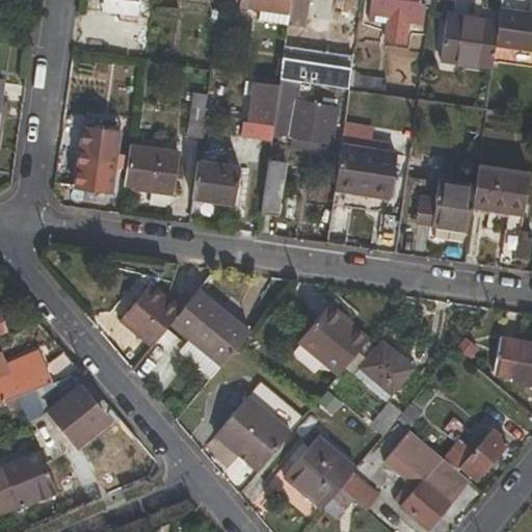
[(103,0),(102,12),(139,17),(141,4),(110,0),(103,0)]
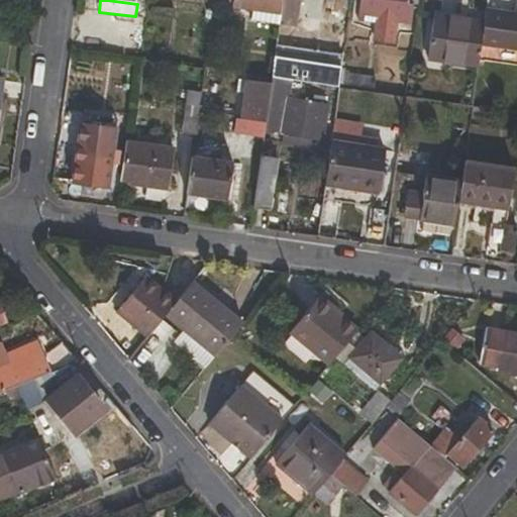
[(279,23),(281,0),(234,0),(234,7),(251,9),(251,20),(279,23)]
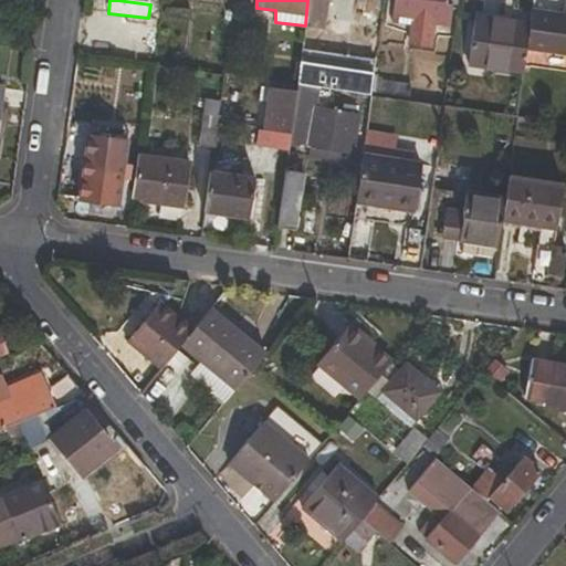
[(318,28),(321,0),(307,0),(305,25),(318,28)]
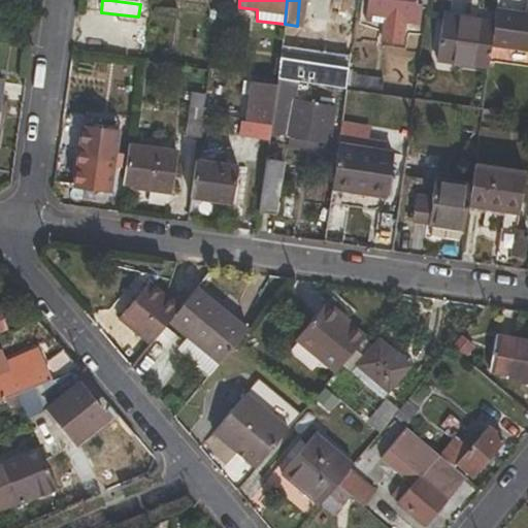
[(426,4),(426,0),(367,0),(366,17),(385,20),(383,41),(401,44),(405,20),(420,21),(423,4),(426,4)]
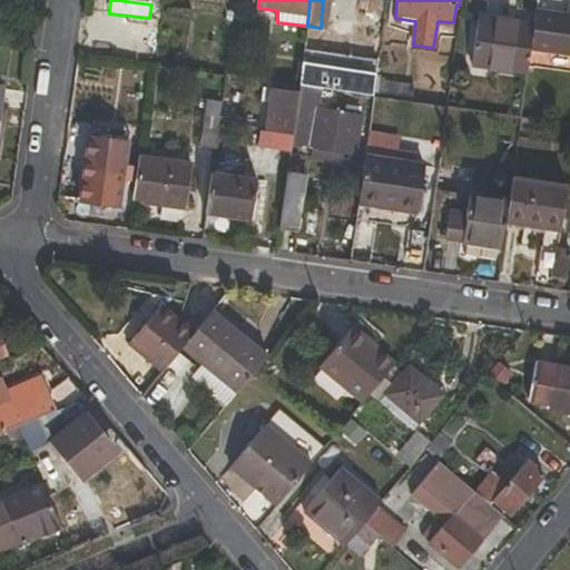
[(569,55),(569,1),(562,0),(537,0),(533,26),(530,49),(569,55)]
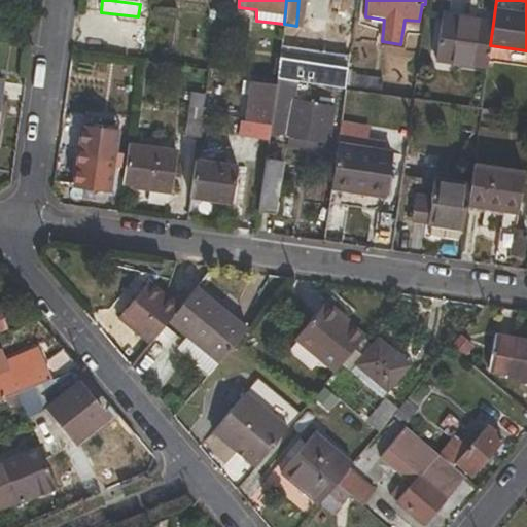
[(441,16),(434,60),(487,68),(490,45),(493,24),(441,16)]
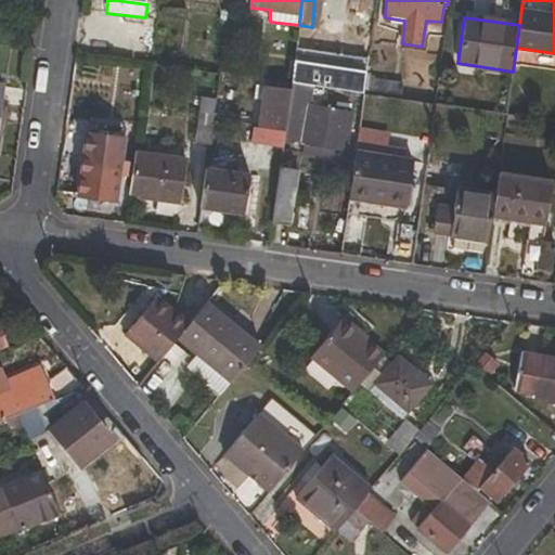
[(368,60),(296,48),(292,85),(311,88),(363,94),(368,60)]
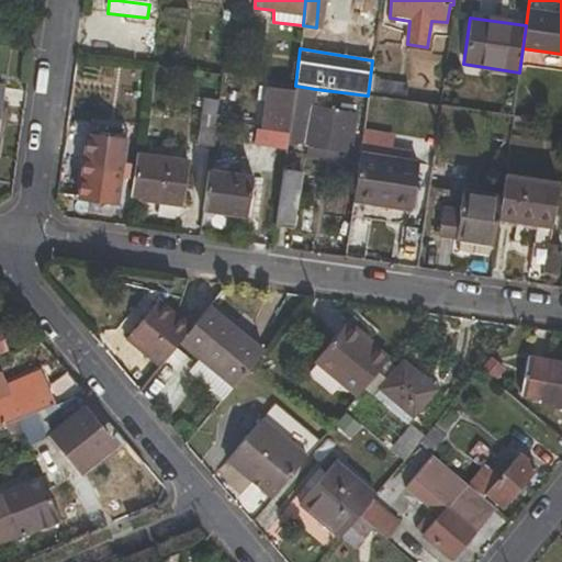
[(356,114),(312,108),(315,89),(295,86),(293,94),(288,135),(288,144),(306,146),(304,158),(337,163),(338,153),(350,154),(356,114)]
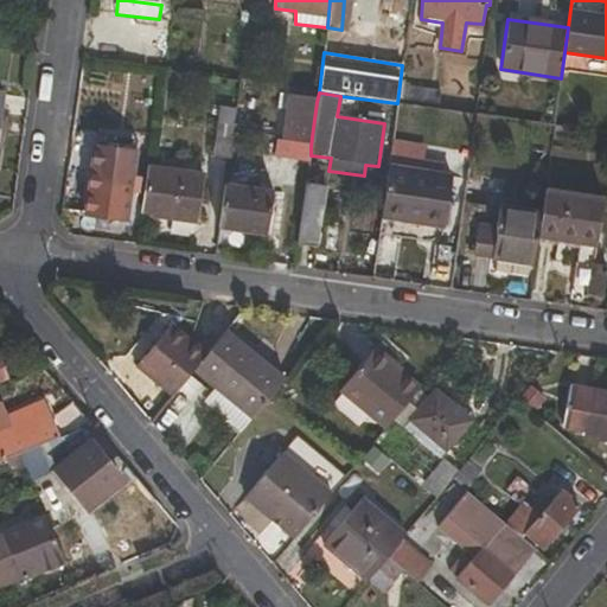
[(285,141),(311,146),(317,102),(289,98),(285,141)]
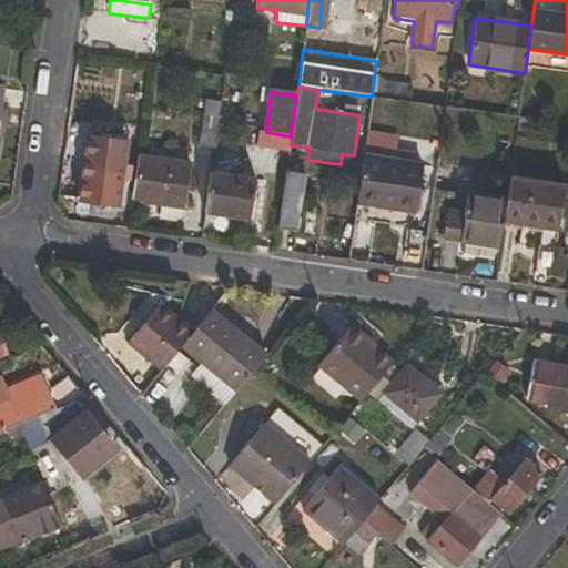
[(216,149),(221,118),(222,103),(208,101),(200,146),(216,149)]
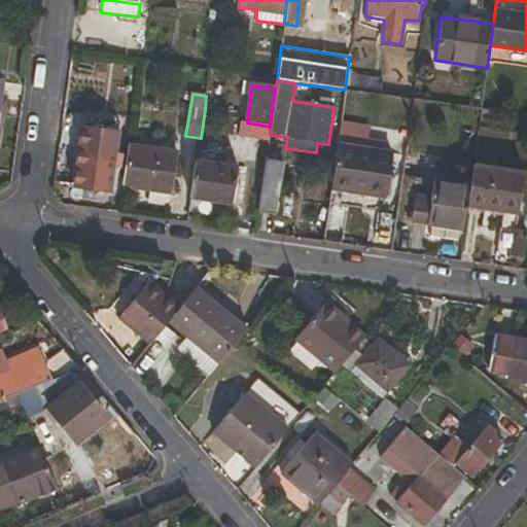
[(364,150),(366,131),(340,126),(330,188),(388,197),(393,153),(364,150)]
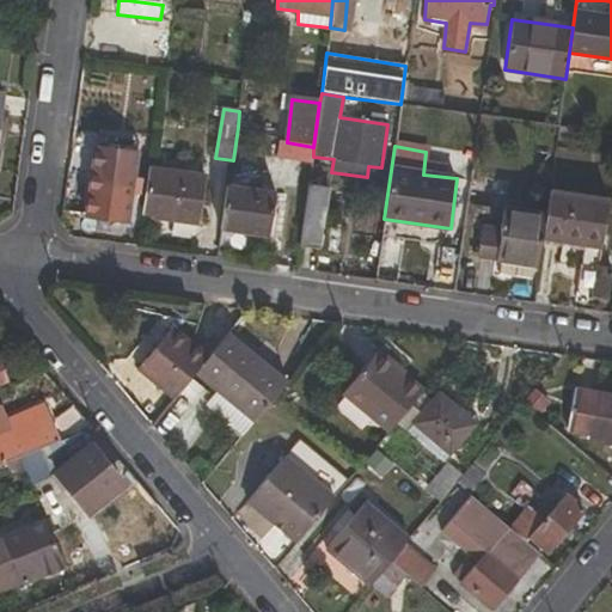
[(87,215),(129,221),(139,153),(97,147),(87,215)]
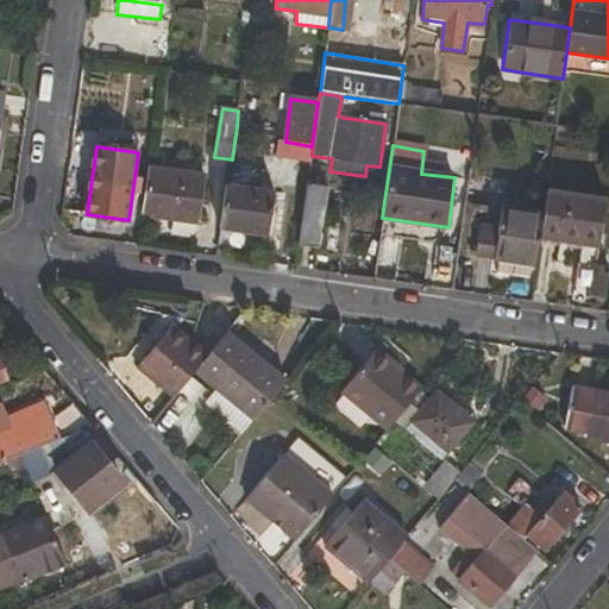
[(199,225),(206,174),(149,165),(143,217),(199,225)]
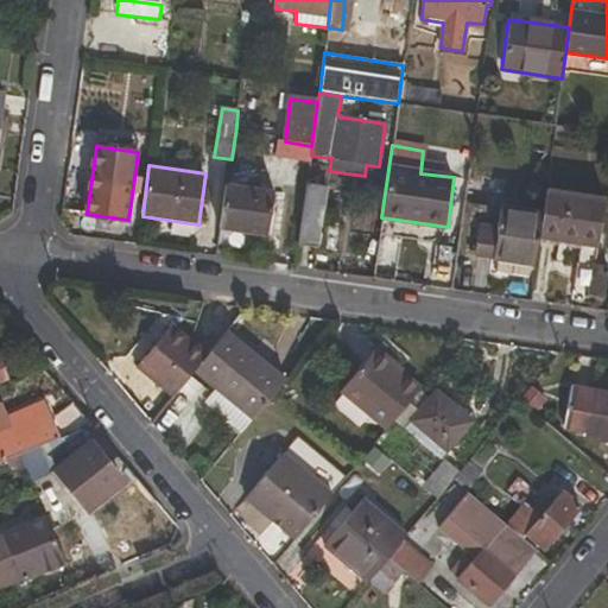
[(327,185),(306,182),(298,245),(318,247),(327,185)]
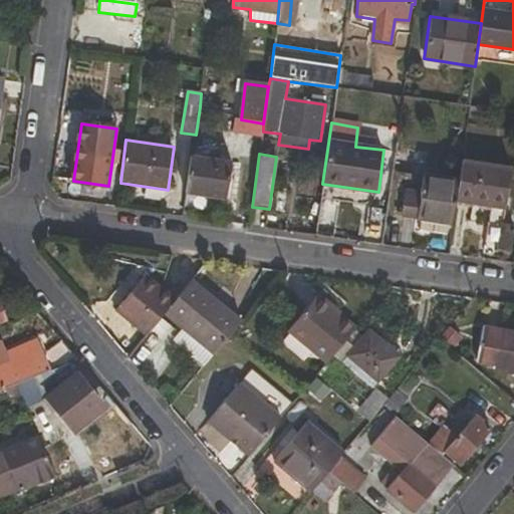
[(233,163),(192,157),(187,193),(227,198),(233,163)]
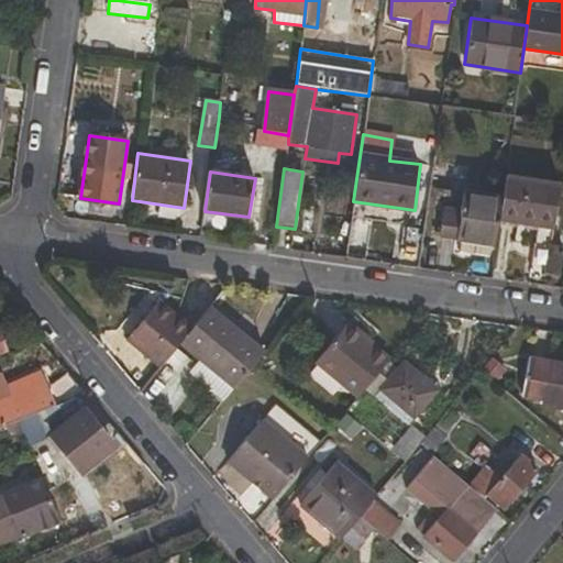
[(553,227),(560,185),(506,176),(503,199),(499,220),(553,227)]
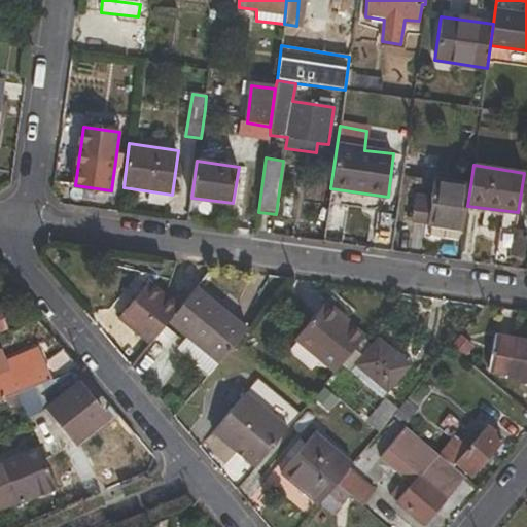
[(458,241),(459,234),(463,235),(467,206),(470,186),(433,181),(430,197),(415,196),(412,221),(431,224),(430,238),(458,241)]
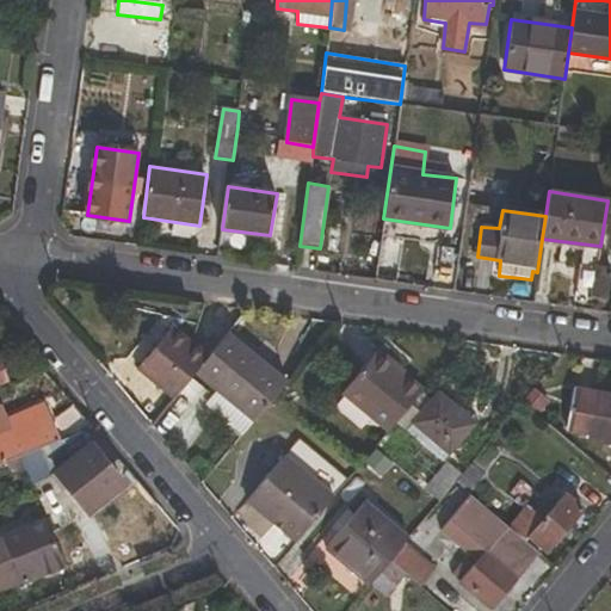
[(606,297),(610,270),(580,265),(575,292),(606,297)]
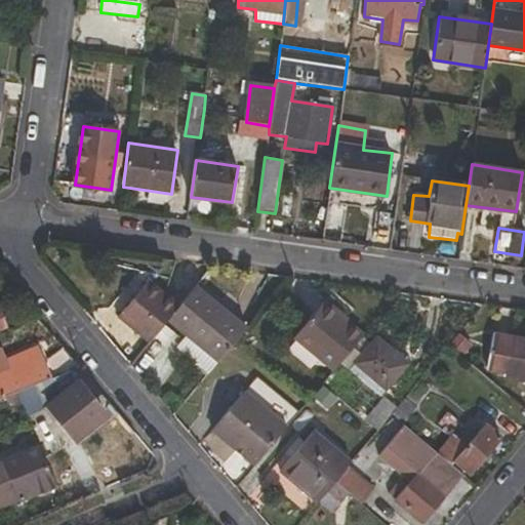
[(138,335),(142,330),(154,339),(168,321),(182,306),(148,280),(118,317),(138,335)]
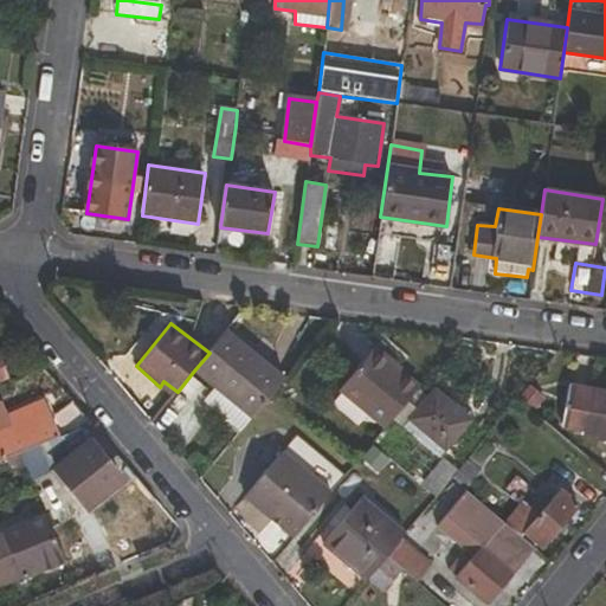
[(277,391),(287,378),(229,329),(210,353),(194,371),(252,420),(277,391)]
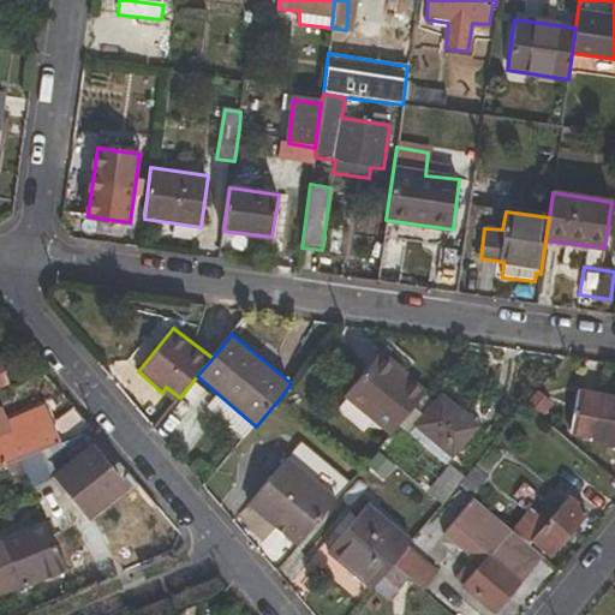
[(346,395),(393,434),(427,392),(378,353),(346,395)]
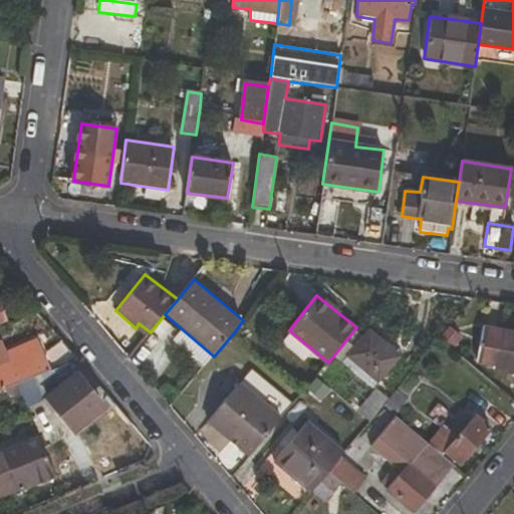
[(14,310),(17,320),(37,312),(31,304),(14,310)]
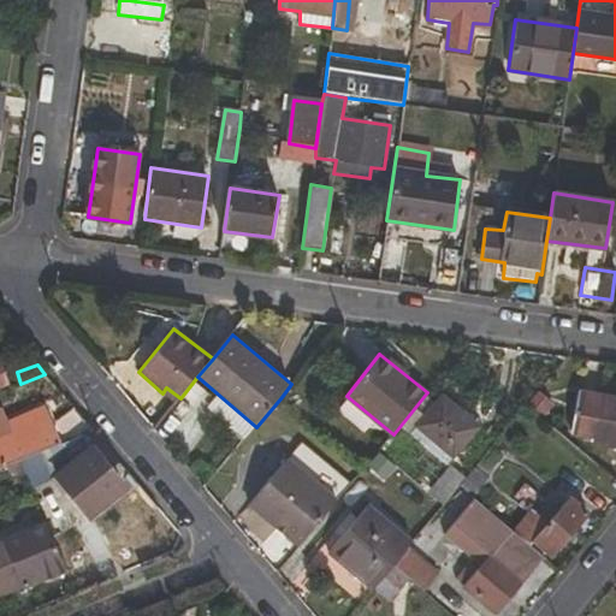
[(163,394),(176,404),(181,398),(166,388),(163,394)]
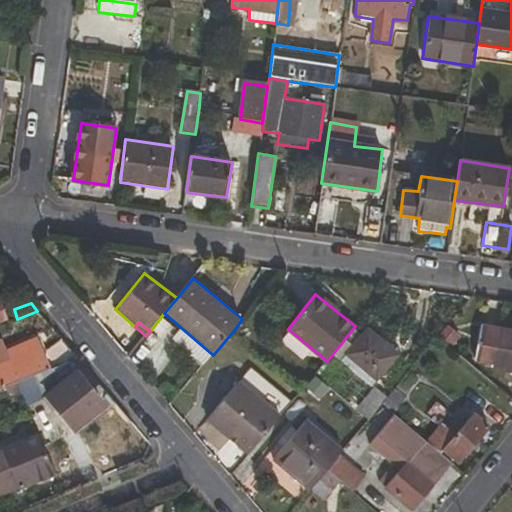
[(511,329),(480,325),(475,360),(492,363),(491,369),(511,371),(511,329)]
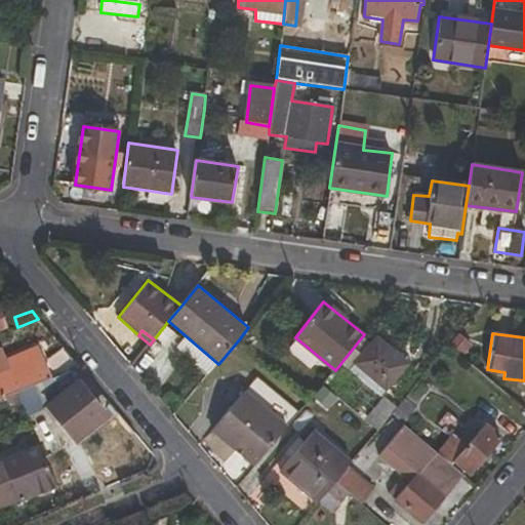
[(462,359),(473,346),(459,334),(448,348),(462,359)]
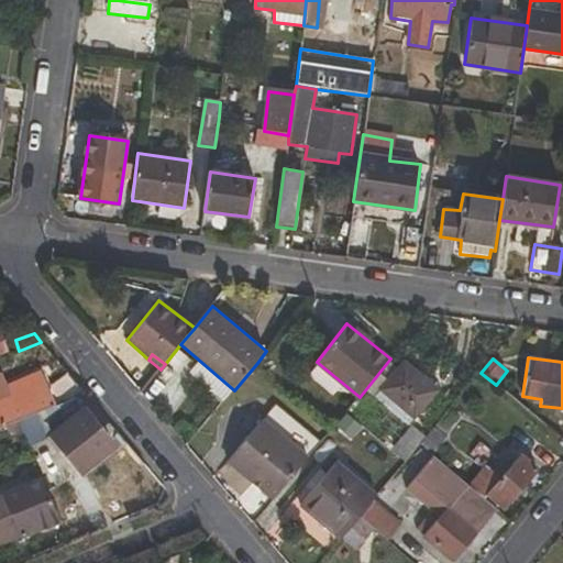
[(415,416),(437,390),(405,364),(384,389),(415,416)]
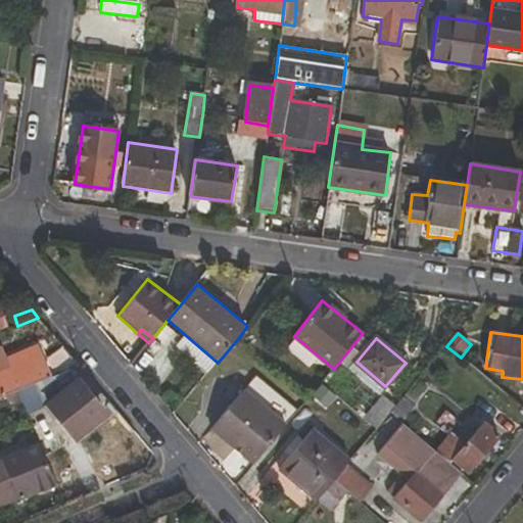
[(0,396),(17,390),(51,376),(44,360),(39,345),(4,360),(6,366),(0,368),(0,396)]
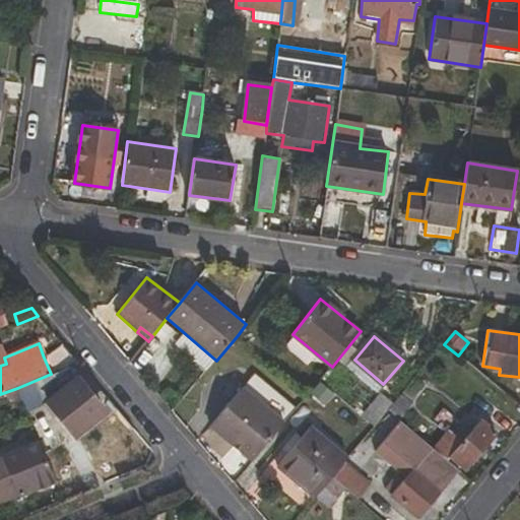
[(77,364),(61,344),(44,358),(51,374),(70,367),(77,364)]
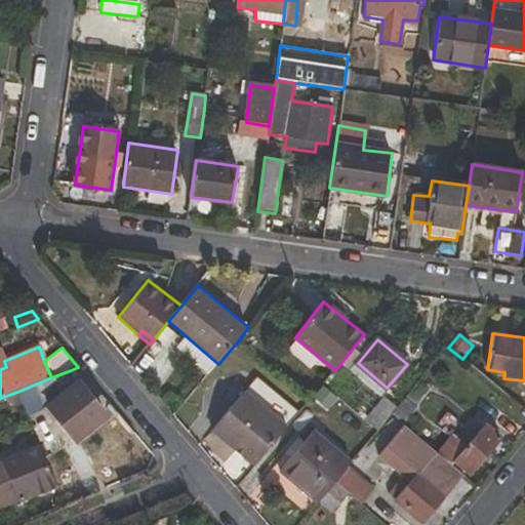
[(88,422),(103,410),(71,370),(51,377),(17,392),(28,416),(49,408),(76,441),(93,427),(88,422)]
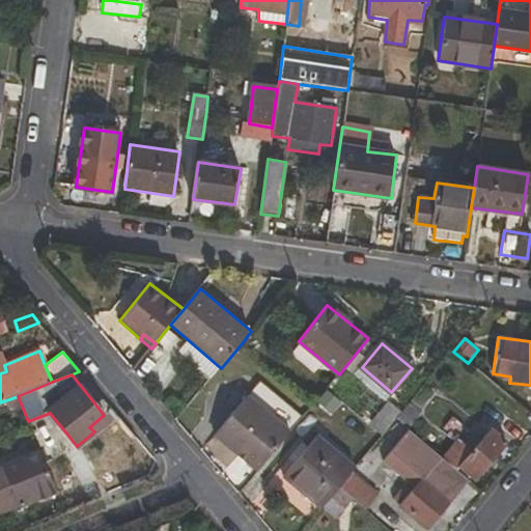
[(420,411),(432,395),(423,388),(402,413),(396,421),(409,430),(423,413),(420,411)]
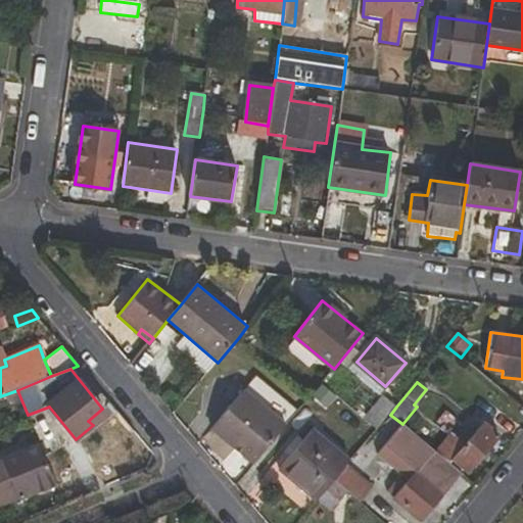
[(244,389),(214,428),(256,464),(288,425),(244,389)]
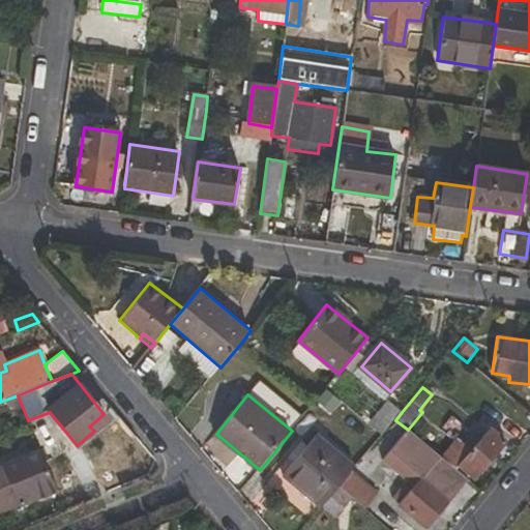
[(387,401),(369,423),(382,436),(395,420),(402,412),(387,401)]
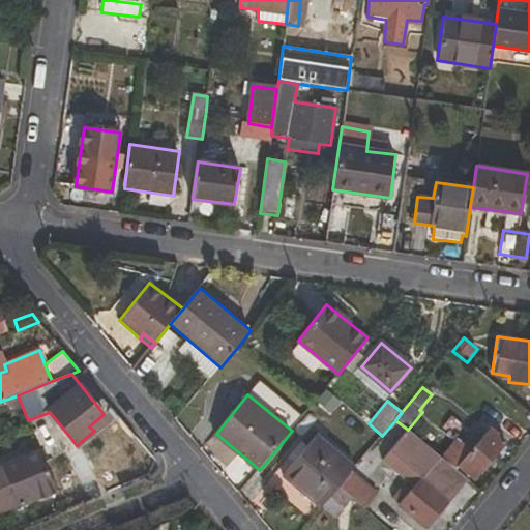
[(459,440),(442,459),(455,469),(459,466),(475,480),(506,442),(490,428),(479,440),(474,435),(466,446),(459,440)]
